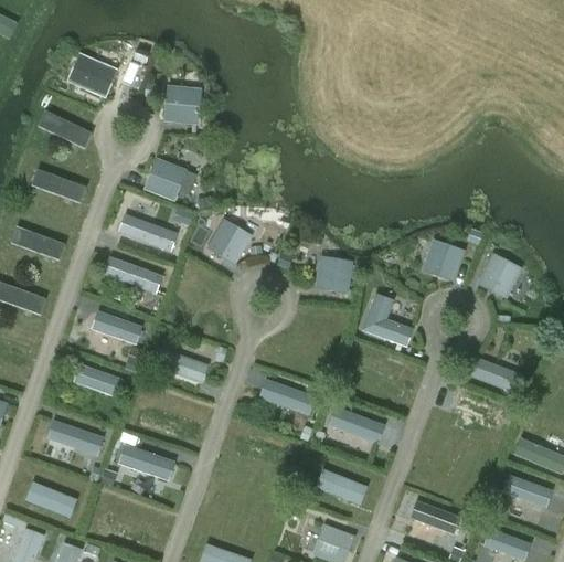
[(0,12),(0,32),(8,36),(16,21),(0,12)]
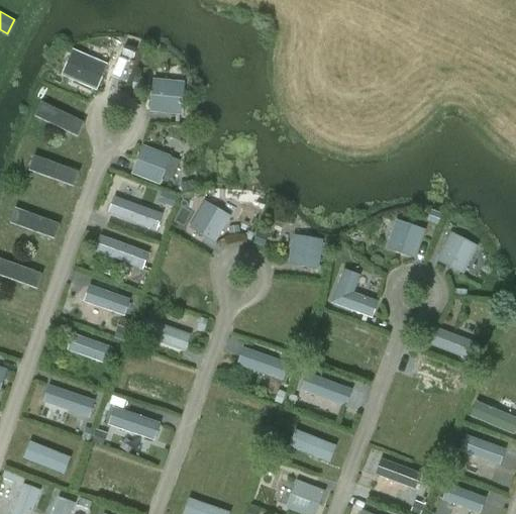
[(137,46),(126,43),(123,53),(134,57),(137,46)]
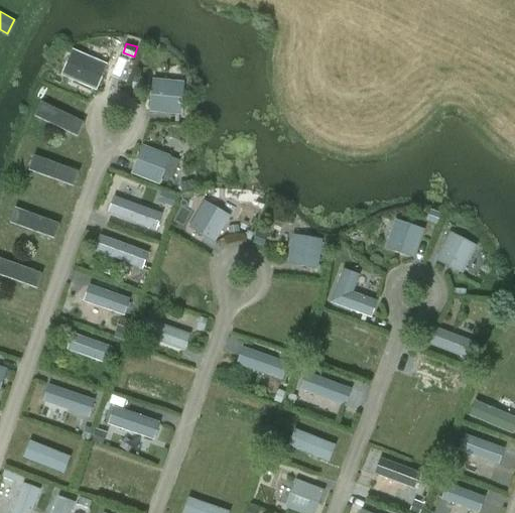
[(74,51),(63,74),(99,90),(108,67),(74,51)]
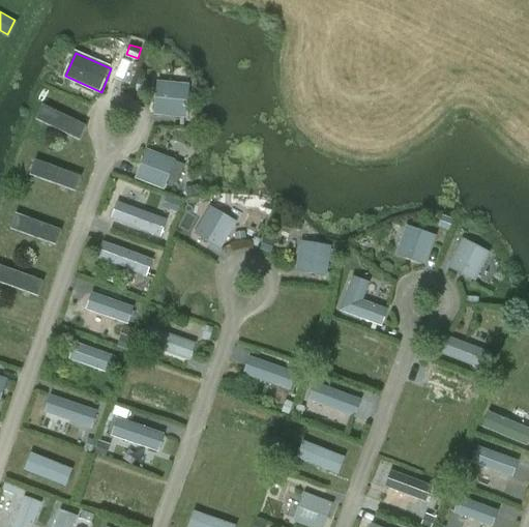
[(137,77),(136,89),(147,89),(148,78),(137,77)]
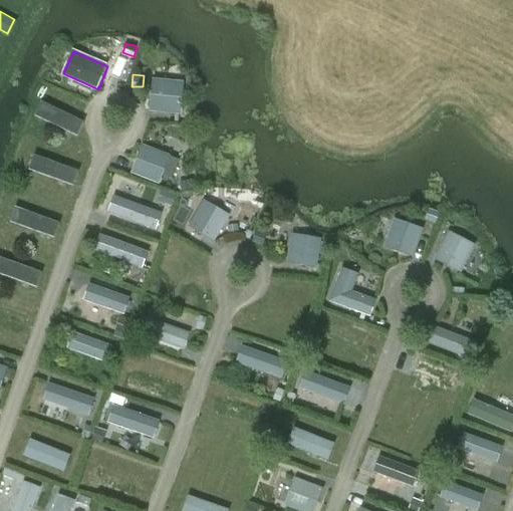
[(185,84),(154,80),(150,111),(181,115),(185,84)]
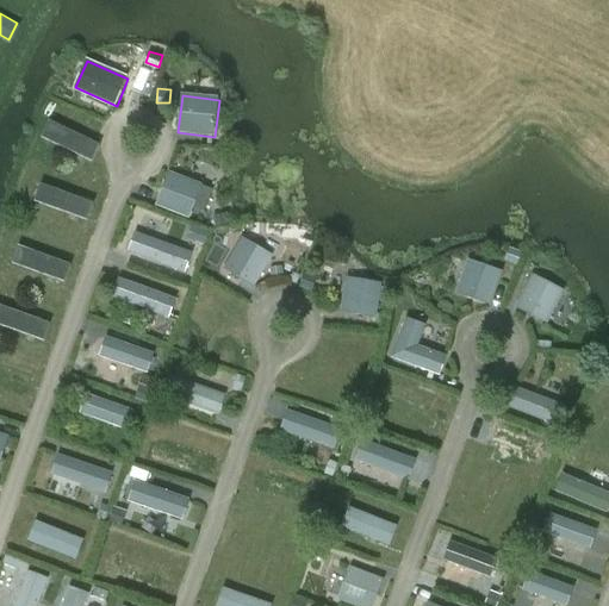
[(49,119),(42,135),(92,160),(100,143),(49,119)]
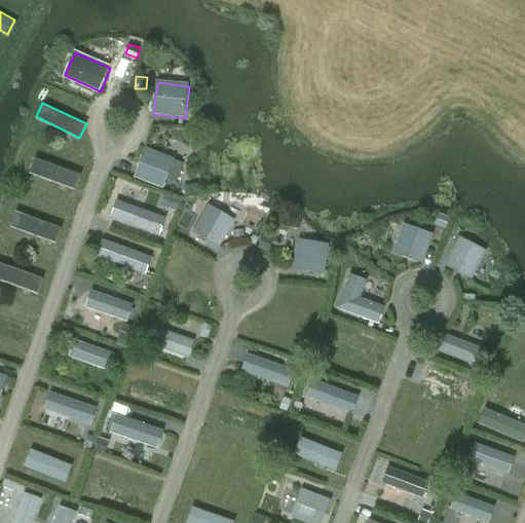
[(145,147),(135,175),(163,186),(167,176),(177,180),(183,161),(174,158),(145,147)]
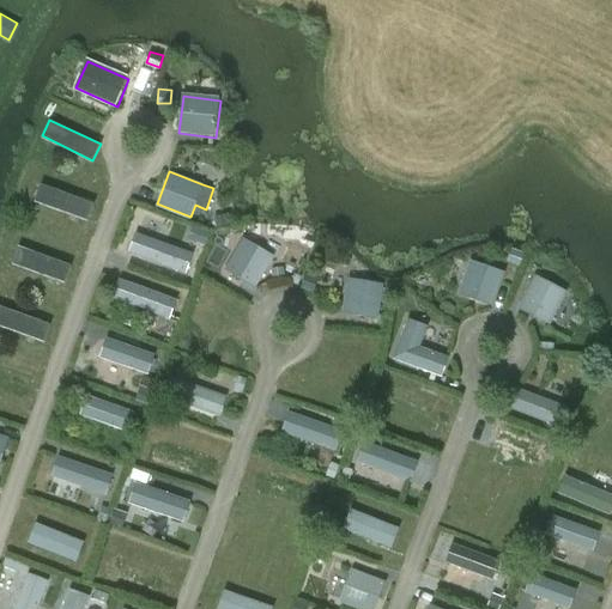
[(41,182),(34,199),(88,219),(94,201),(41,182)]
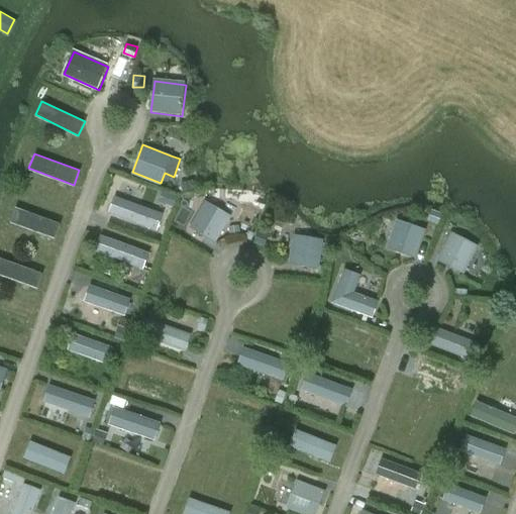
[(192,179),(180,182),(183,191),(194,188),(192,179)]
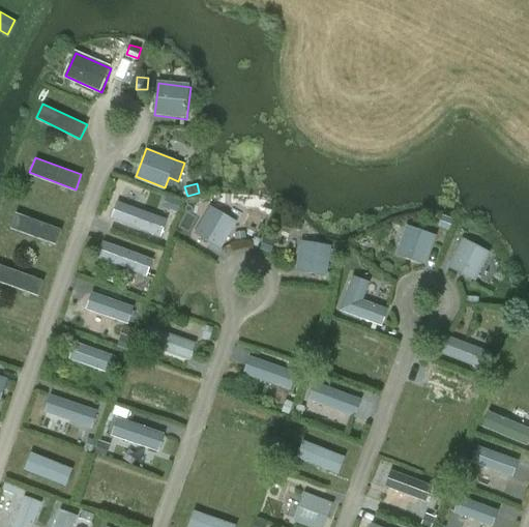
[(182,199),(176,197),(171,208),(178,211),(182,199)]
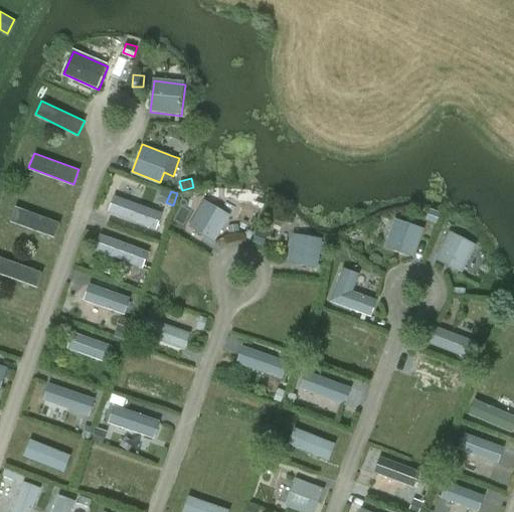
[(157,228),(162,212),(114,194),(108,211),(157,228)]
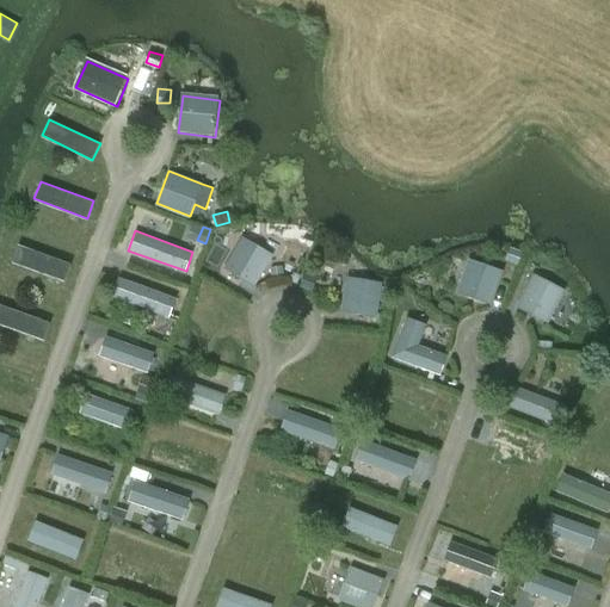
[(273,253),(242,236),(225,267),(256,284),(273,253)]
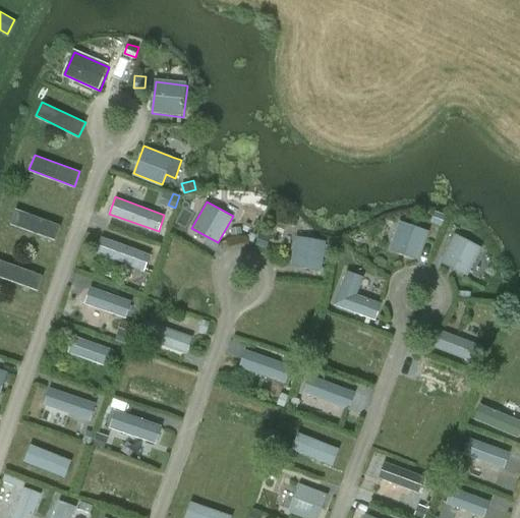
[(15,209),(10,223),(55,239),(60,225),(15,209)]
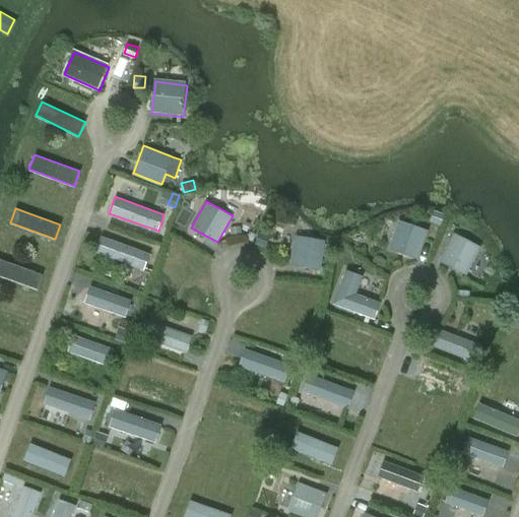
[(434,209),(431,220),(441,223),(445,213),(434,209)]
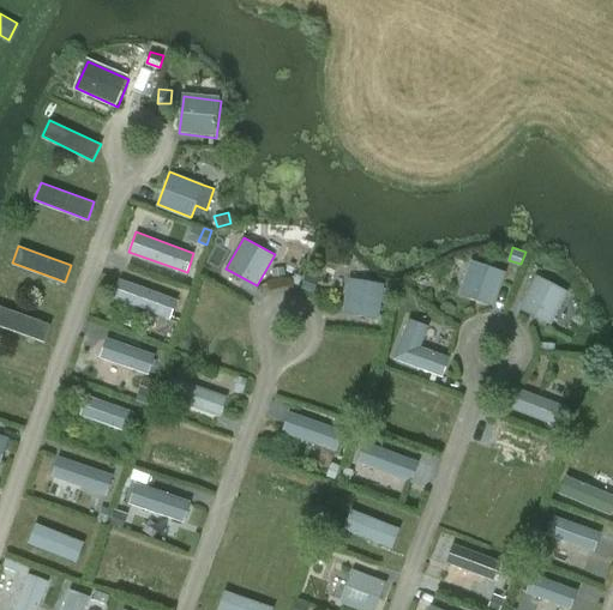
[(472,258),(460,293),(493,305),(505,271),(472,258)]
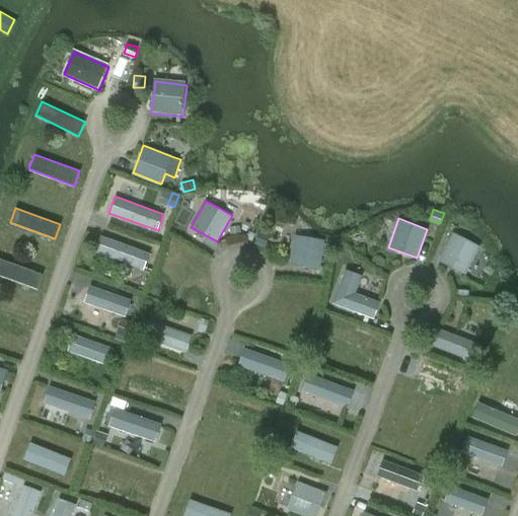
[(230,226),(231,234),(241,232),(240,224),(230,226)]
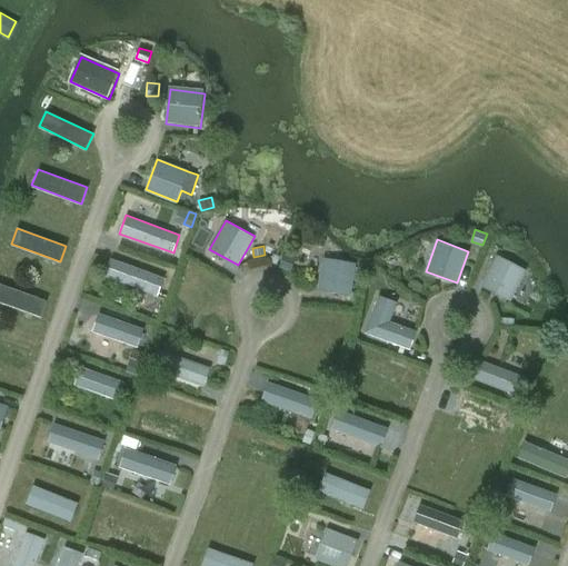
[(275,254),(271,261),(278,264),(280,256),(275,254)]
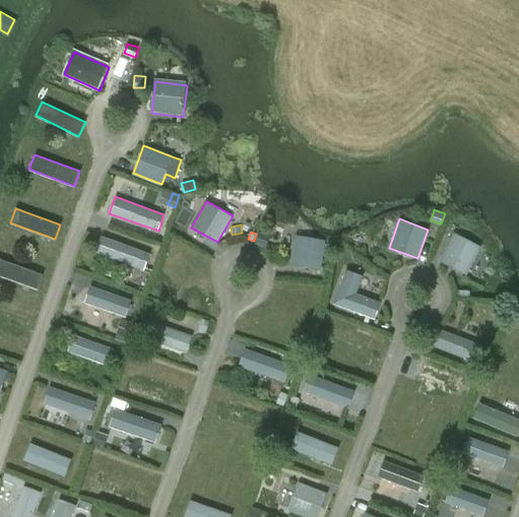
[(259,232),(255,243),(265,246),(269,236),(259,232)]
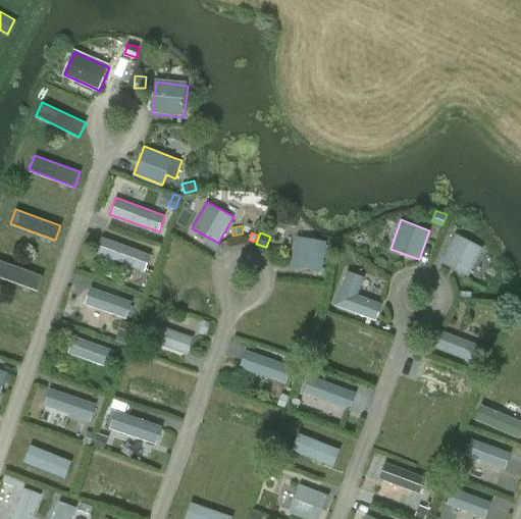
[(441,261),(468,275),(482,246),(456,232),(441,261)]
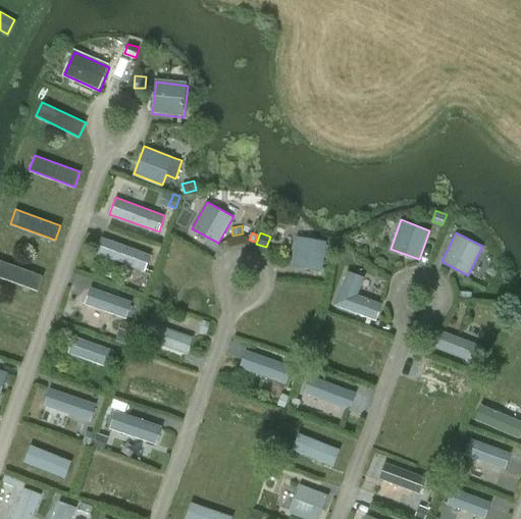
[(145,270),(151,254),(102,236),(96,252),(145,270)]
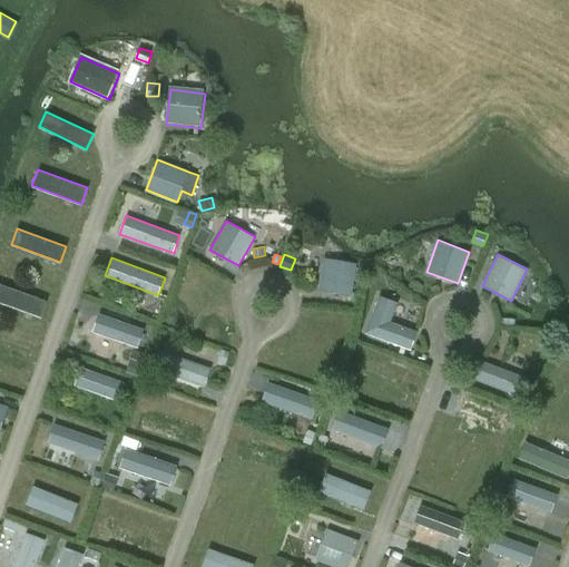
[(324,257),(319,290),(351,295),(356,263),(324,257)]
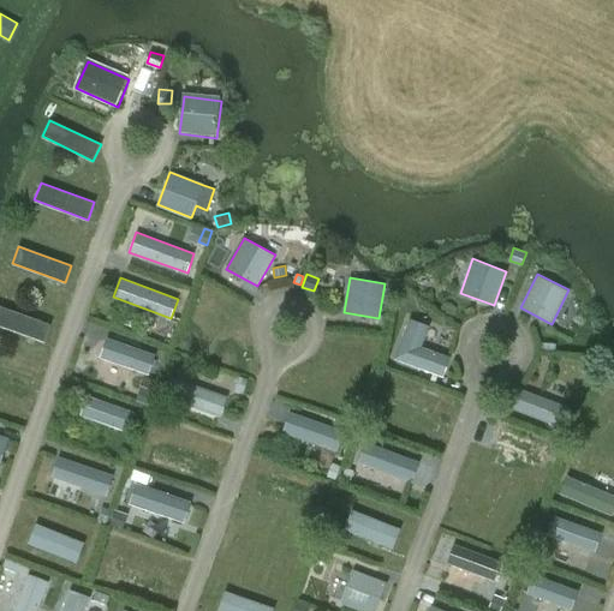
[(0,306),(0,325),(43,342),(51,324),(0,306)]
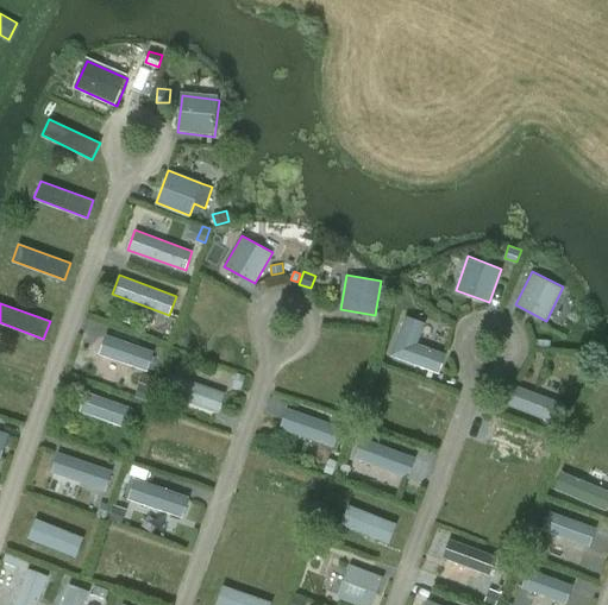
[(439,372),(446,352),(418,342),(425,322),(405,315),(390,355),(439,372)]
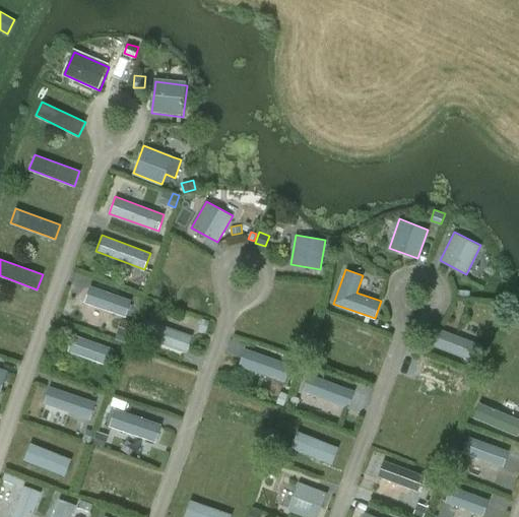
[(84,302),(125,316),(131,300),(90,285),(84,302)]
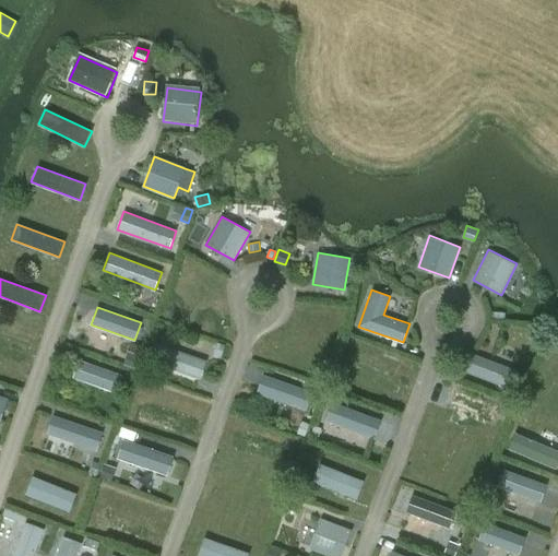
[(493,310),(491,319),(505,320),(506,311),(493,310)]
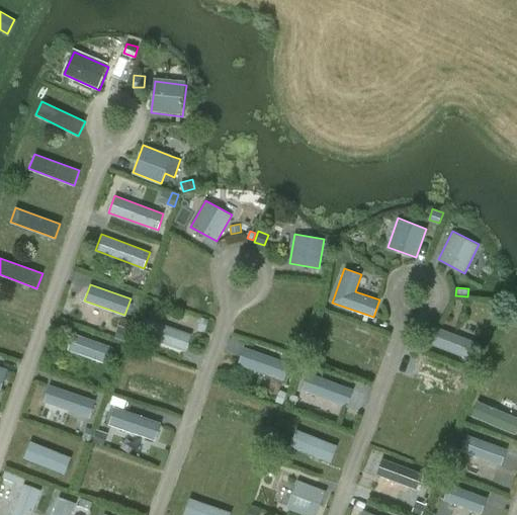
[(201,316),(197,327),(204,330),(209,318),(201,316)]
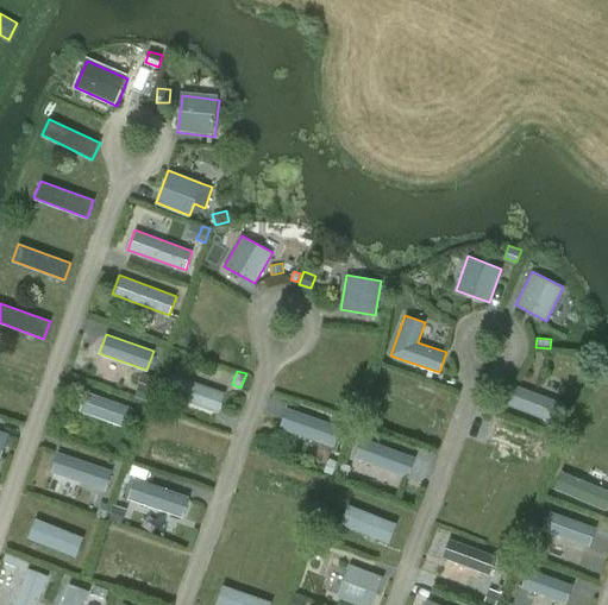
[(164,394),(219,413),(226,392),(171,373),(164,394)]
